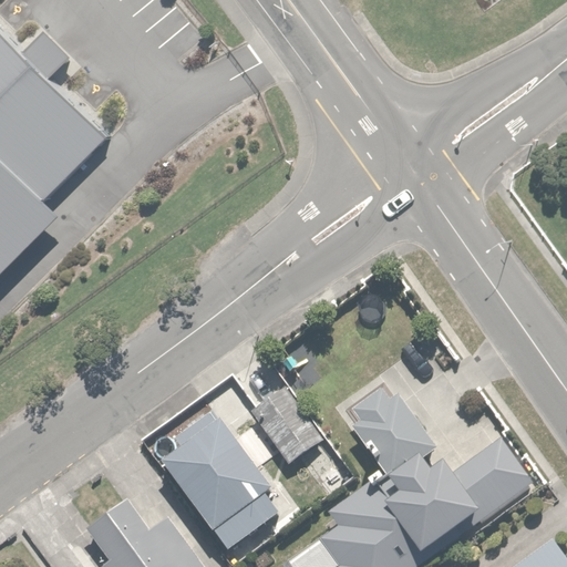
[(0,45),(0,277),(50,225),(39,214),(104,145),(51,95),(75,69),(38,33),(13,59),(0,45)]
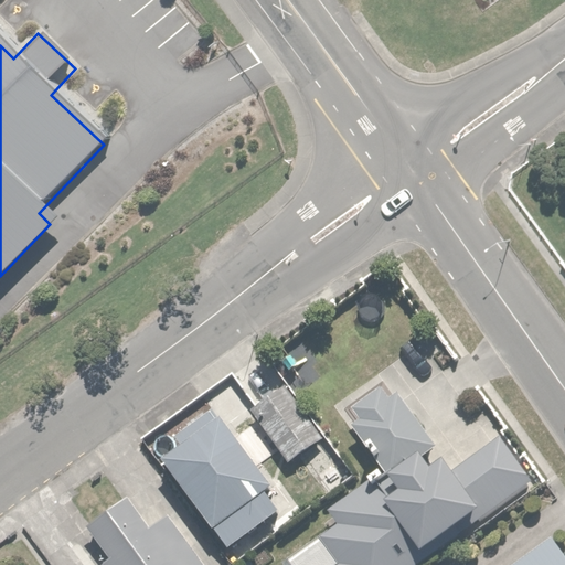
[(284,387),(252,412),(287,460),(320,437),(284,387)]
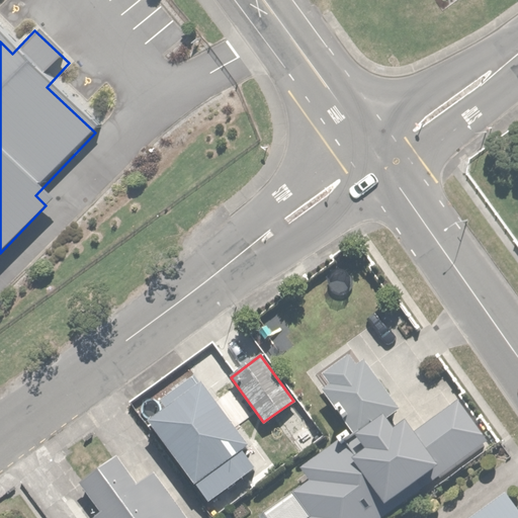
[(328,386),(322,392),(350,431),(296,469),(306,483),(255,517),(379,517),(489,440),(460,401),(409,437),(404,430),(396,435),(386,421),(402,410),(367,362),(358,368),(348,356),(321,375),(328,386)]
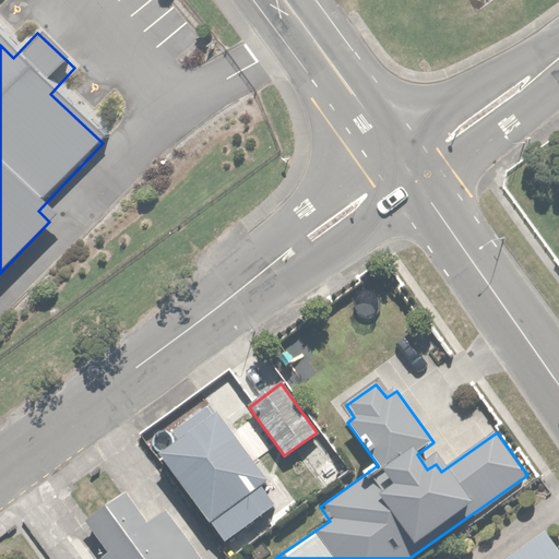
[(180,442),(159,458),(223,543),(275,503),(204,411),(174,433),(180,442)]
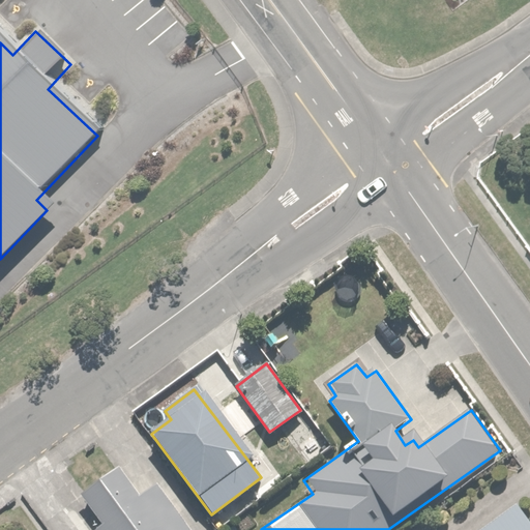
[(100,523),(92,529),(185,529),(155,490),(143,498),(119,467),(81,496),(100,523)]
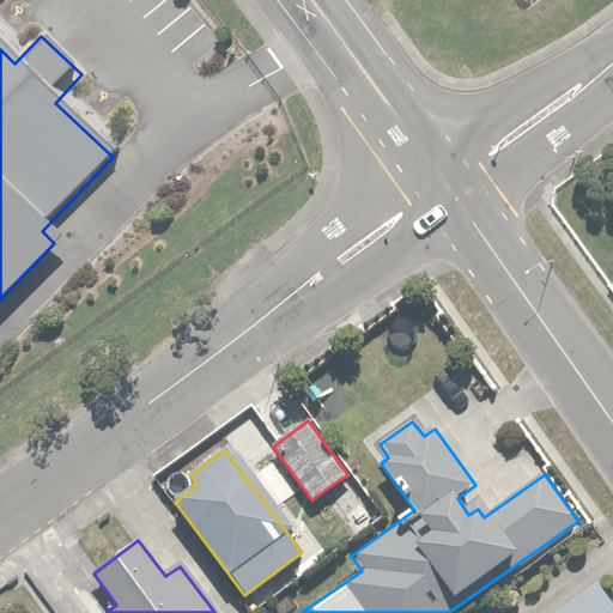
[(560,612),(612,612),(612,605),(596,584),(560,612)]
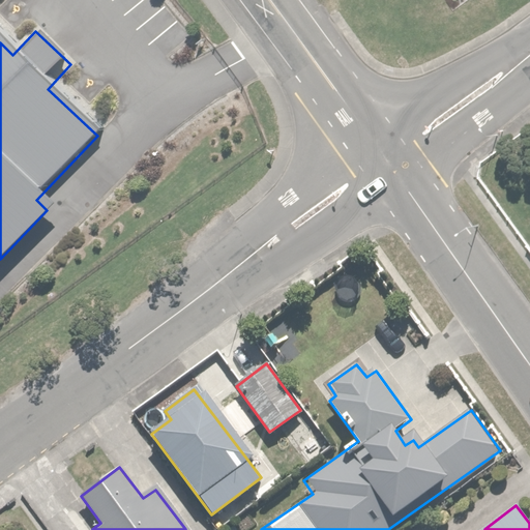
All buildings are outlined.
